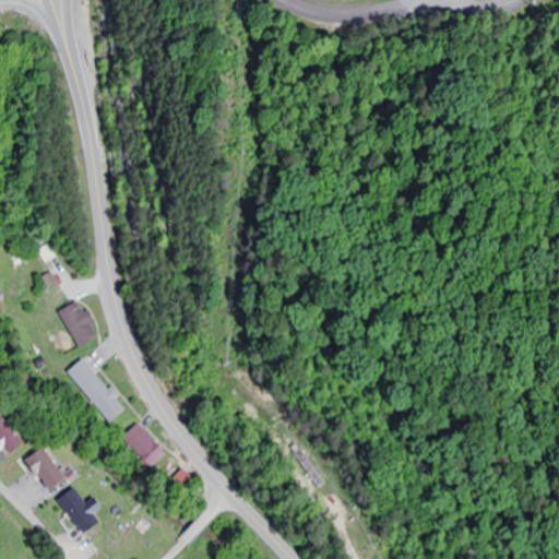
[(56,314),(79,345),(94,334),(87,325),(93,321),(83,309),(79,312),(71,302),(56,314)]
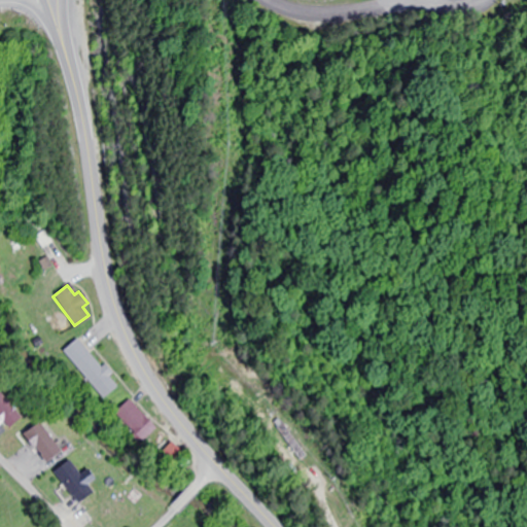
[(60,349),(97,396),(112,384),(106,376),(109,373),(101,362),(97,365),(75,338),(60,349)]
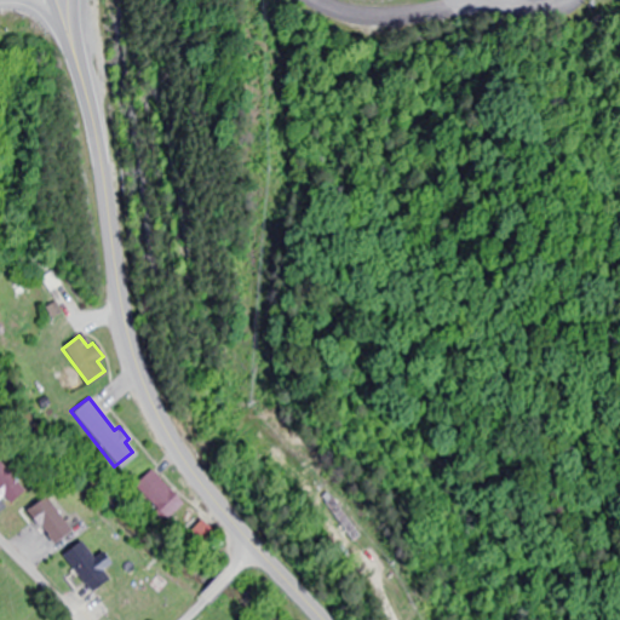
[(0,498),(5,504),(21,491),(0,466),(0,498)]
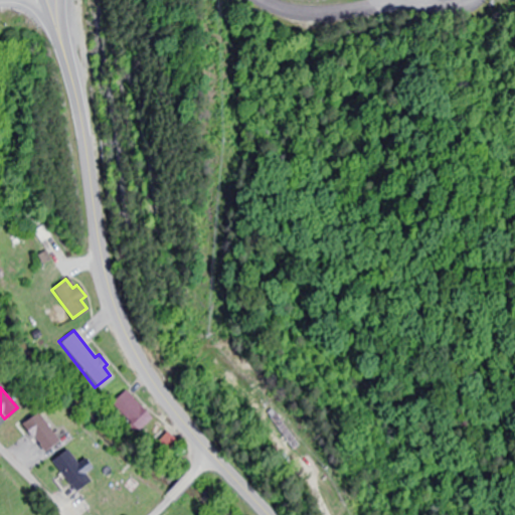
[(108,404),(137,434),(152,418),(123,389),(108,404)]
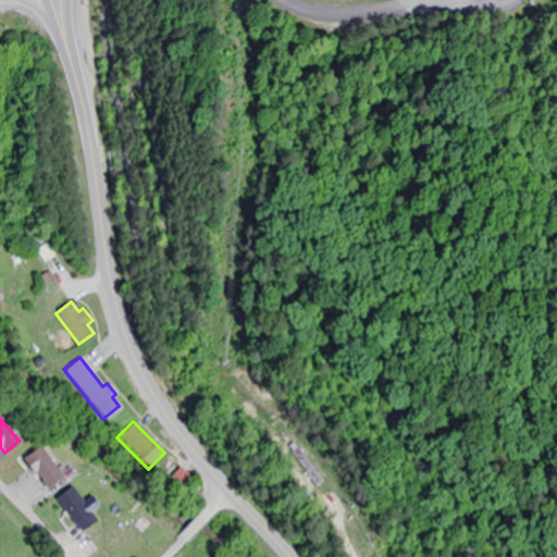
[(17,457),(29,472),(33,469),(46,485),(60,474),(36,443),(17,457)]
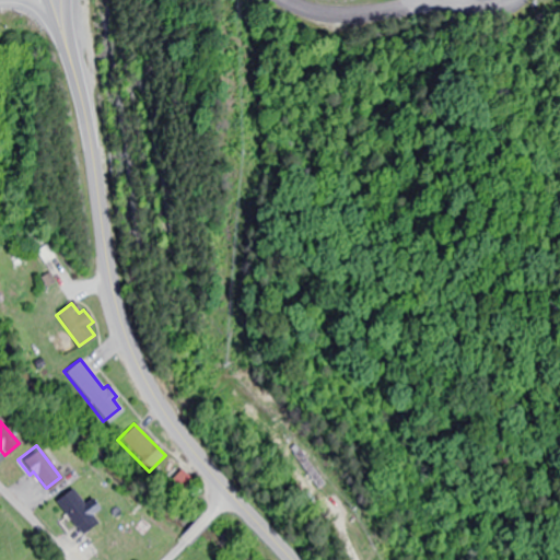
[(167,489),(188,498),(195,480),(174,473),(167,489)]
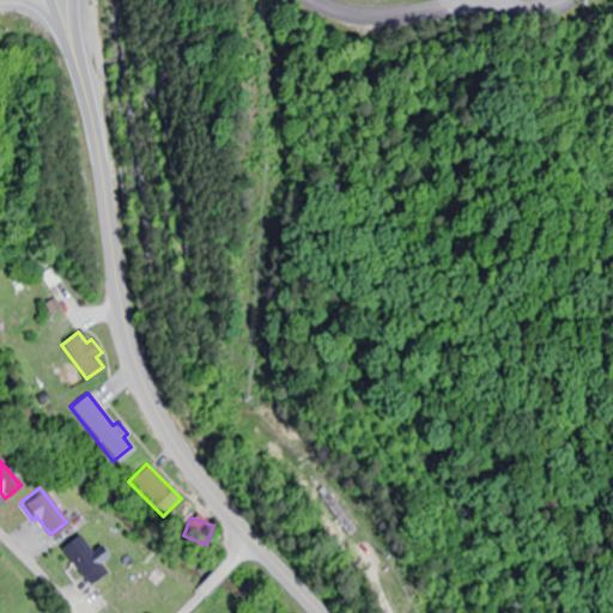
[(55,546),(84,584),(103,569),(76,532),(55,546)]
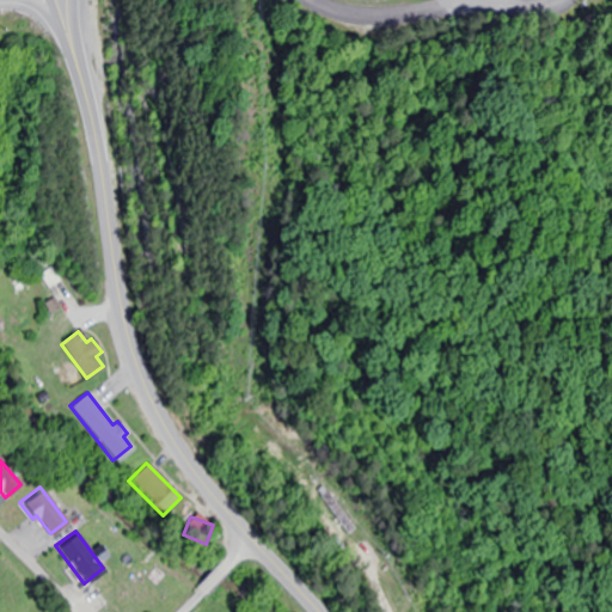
All buildings are outlined.
